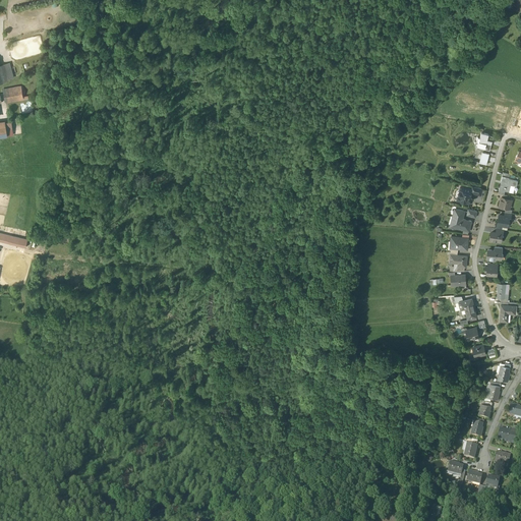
[(4,64),(8,80),(14,78),(10,62),(4,64)]
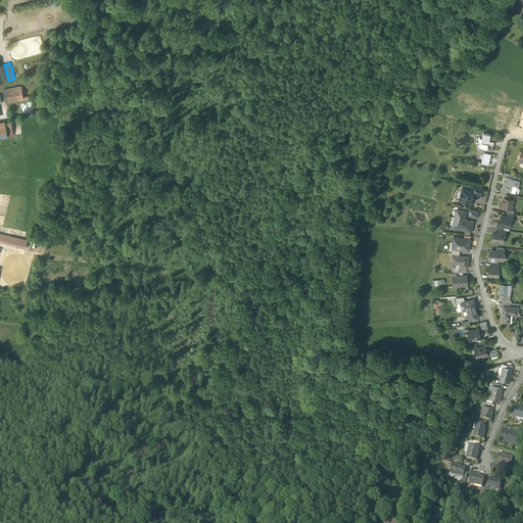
[(21,87),(3,90),(6,103),(24,100),(21,87)]
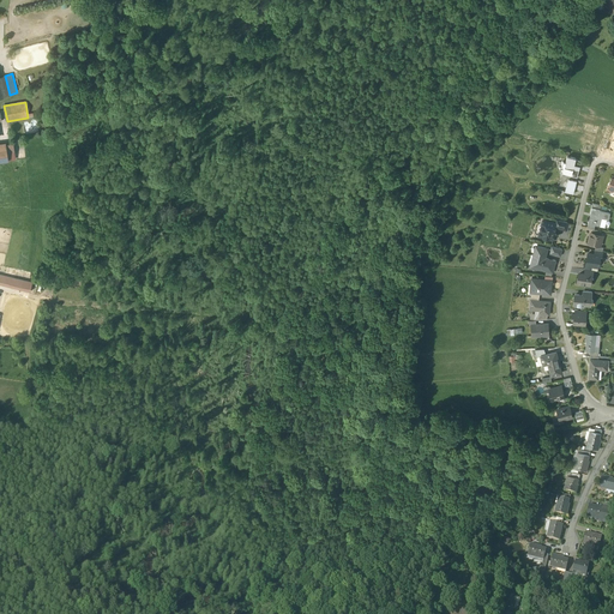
[(613,131),(612,131),(603,152),(613,156),(613,131)]
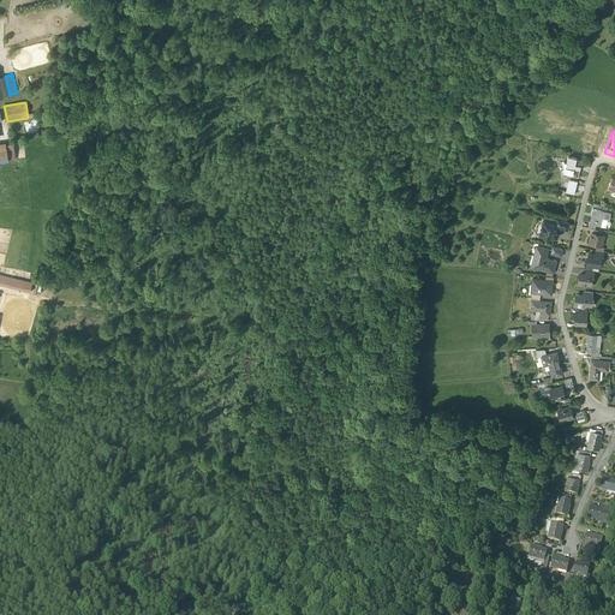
[(577,159),(568,156),(567,162),(563,161),(562,166),(566,167),(563,172),(566,173),(566,174),(578,178),(580,169),(581,166),(583,161),(577,160),(577,159)]
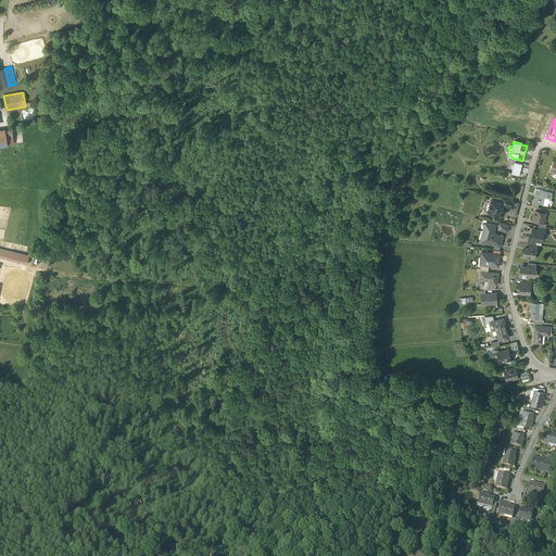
[(521,164),(515,163),(512,173),(519,175),(521,164)]
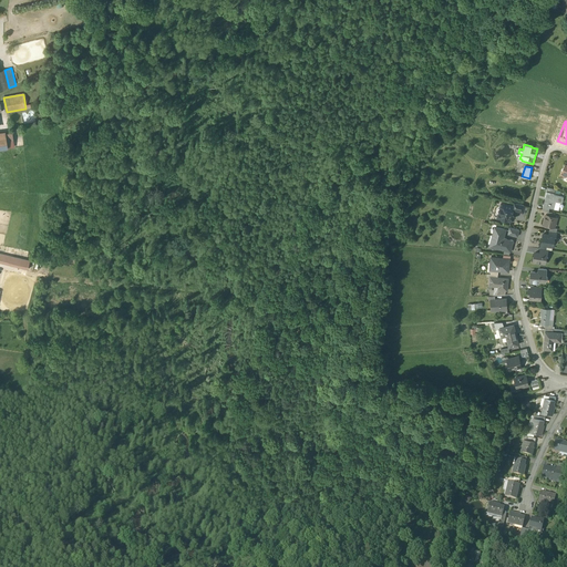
[(564,197),(546,193),(543,206),(549,208),(554,209),(556,202),(562,203),(564,197)]
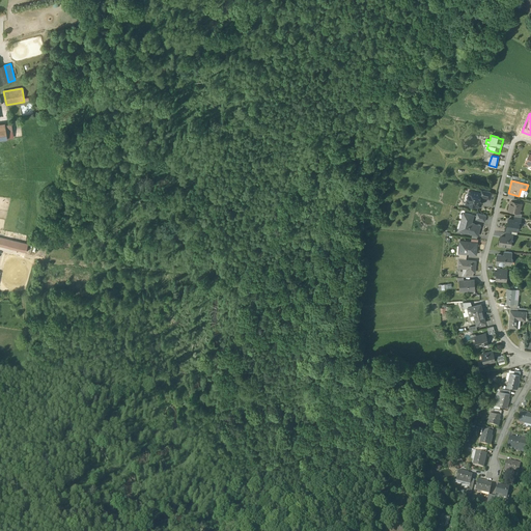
[(481,193),(470,190),(469,194),(468,194),(467,195),(466,197),(467,199),(467,200),(470,201),(469,204),(470,205),(471,206),(473,207),(474,206),(478,207),(479,205),(481,204),(481,203),(481,201),(479,201),(480,198),(481,195),(482,193),(481,193)]
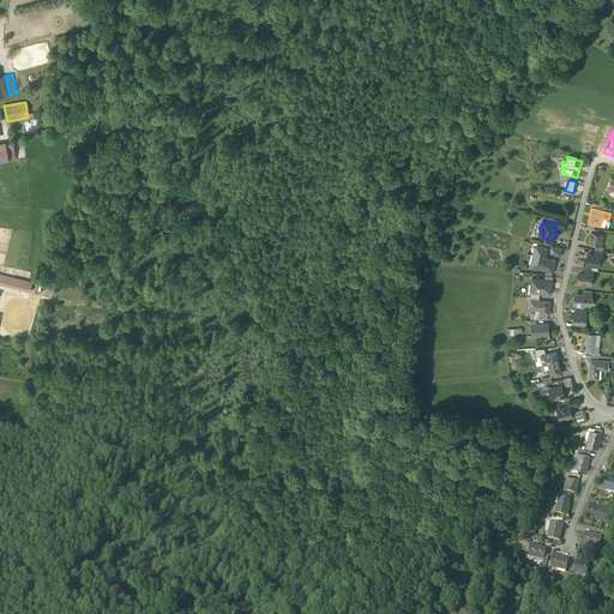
[(567,222),(558,220),(557,223),(558,223),(557,226),(559,227),(559,228),(566,229),(569,223),(567,222)]
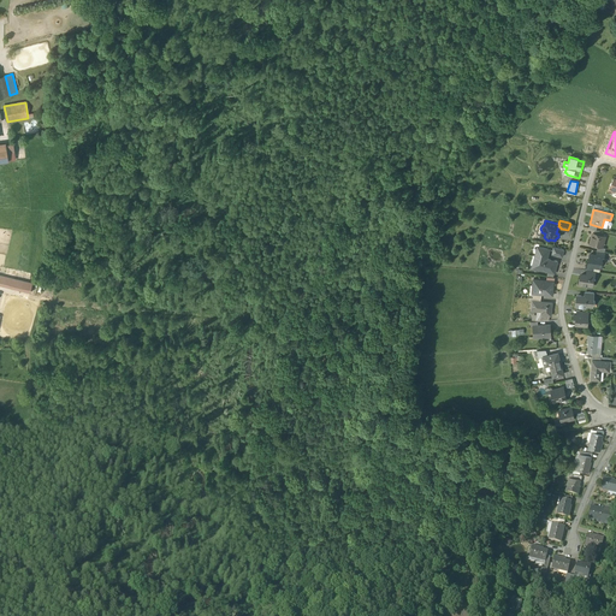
[(594,234),(593,234),(590,243),(603,247),(605,236),(602,236),(594,234)]
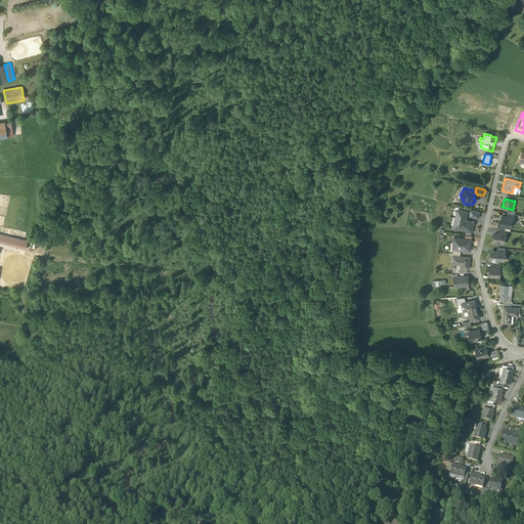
[(471,222),(469,221),(466,220),(468,212),(459,210),(456,218),(457,218),(455,228),(467,230),(472,232),(474,222),(472,221),(471,222)]
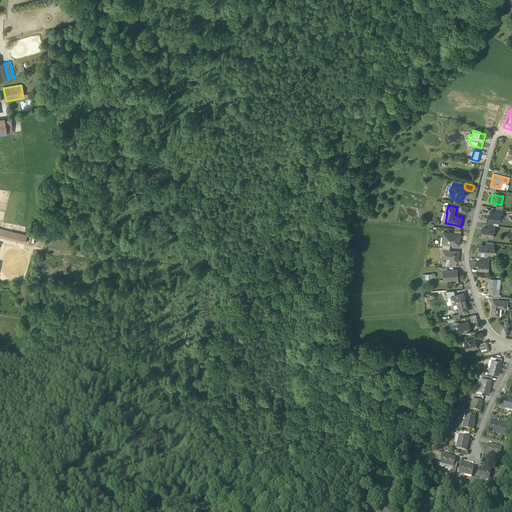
[(469,207),(460,205),(459,208),(461,208),(461,211),(467,213),(469,207)]
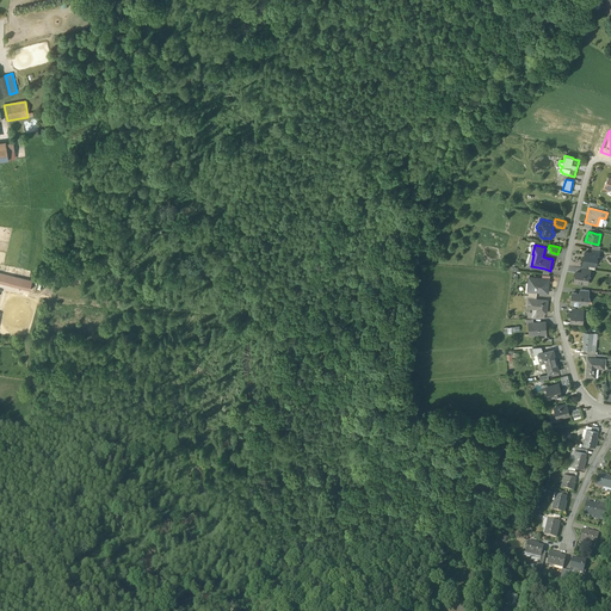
[(592,253),(586,252),(585,258),(584,258),(584,263),(588,264),(588,265),(594,266),(596,263),(597,263),(598,261),(599,259),(598,258),(596,258),(597,254),(592,253)]
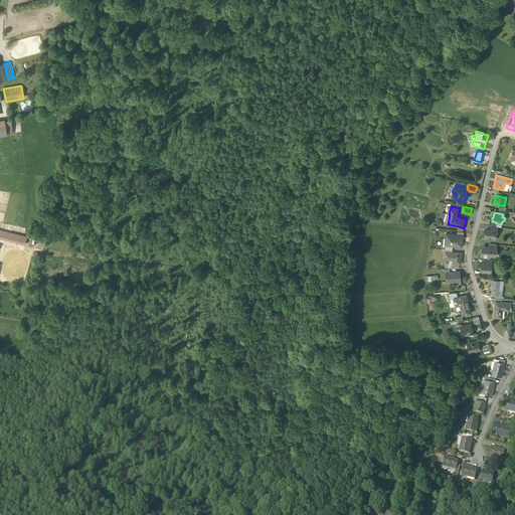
[(490,229),(489,229),(488,230),(485,229),(484,237),(487,238),(488,239),(490,239),(491,238),(495,239),(496,230),(497,230),(490,229)]
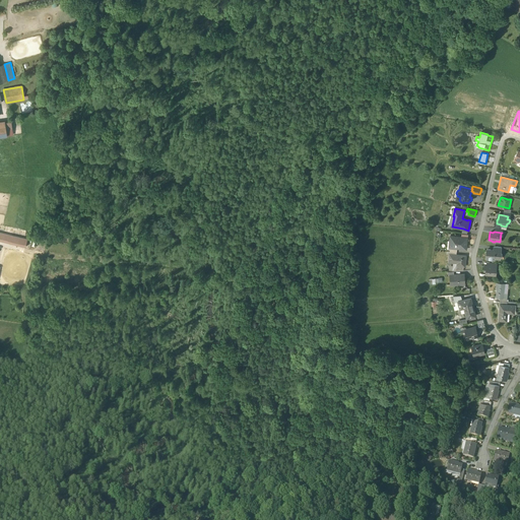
[(12,236),(0,233),(0,241),(10,244),(12,236)]
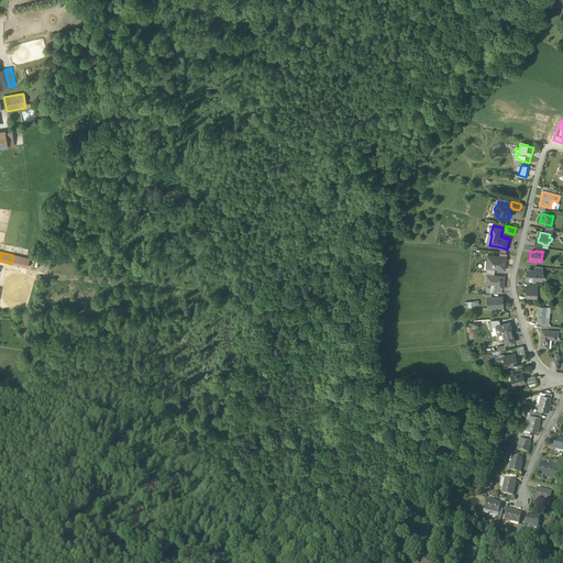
[(507,256),(487,254),(486,261),(489,261),(489,267),(495,268),(498,268),(498,265),(506,265),(507,256)]
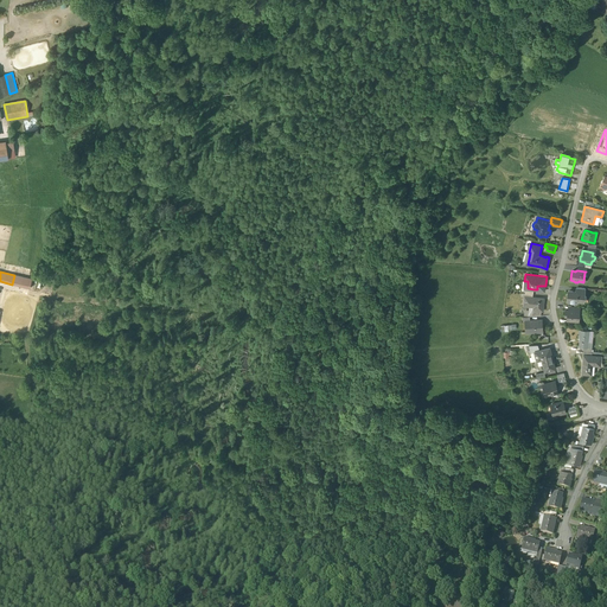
[(21,278),(14,275),(12,285),(20,286),(21,278)]
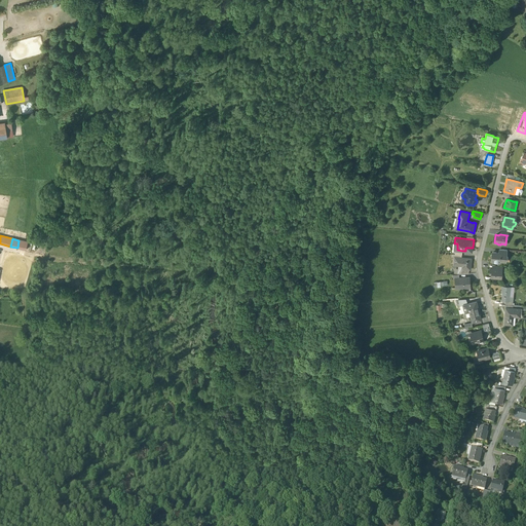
[(499,253),(492,252),(492,260),(493,260),(493,262),(500,262),(500,261),(505,261),(505,259),(509,257),(506,255),(506,253),(499,253)]
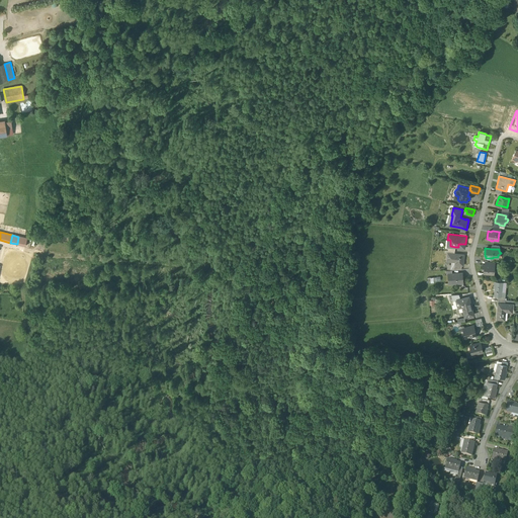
[(454,253),(448,252),(448,253),(447,260),(455,261),(455,264),(462,264),(463,265),(464,254),(454,253)]
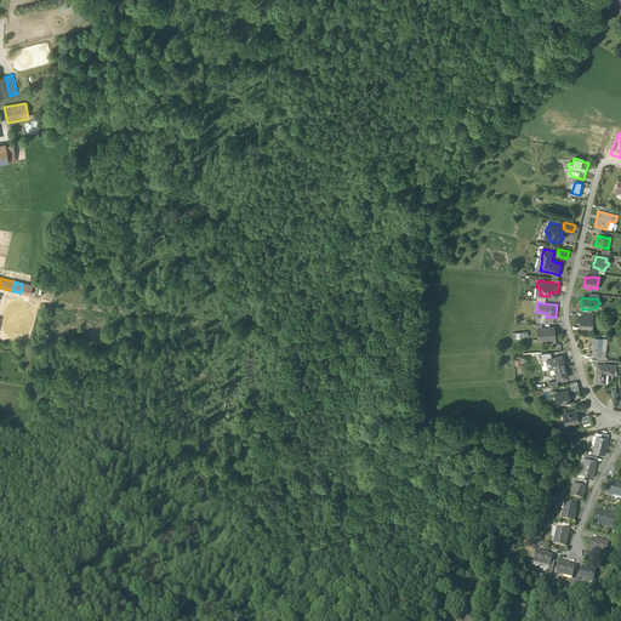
[(593,318),(585,318),(585,317),(579,317),(579,323),(581,323),(580,328),(591,328),(591,324),(592,324),(593,318)]
